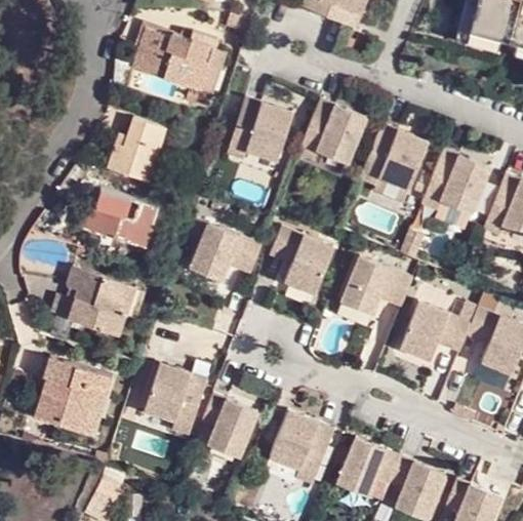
[(303,0),(302,5),(357,28),(366,0),(303,0)]
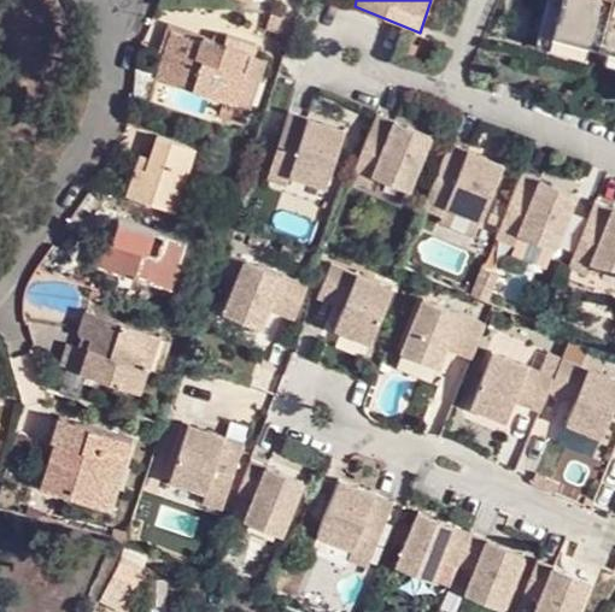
[(614,0),(585,0),(574,41),(614,51),(614,0)]
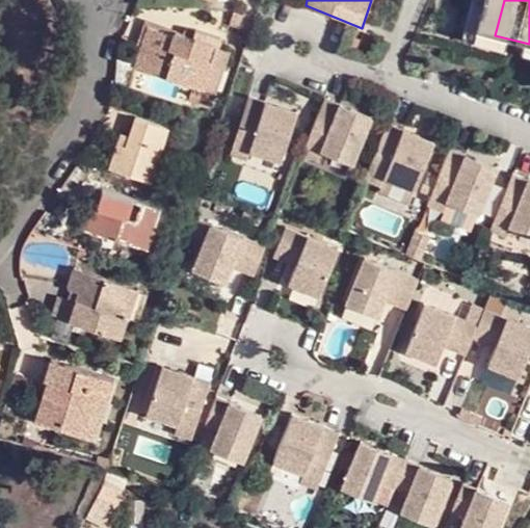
[(173,42),(150,33),(136,71),(203,93),(220,43),(195,34),(192,42),(175,36),(173,42)]
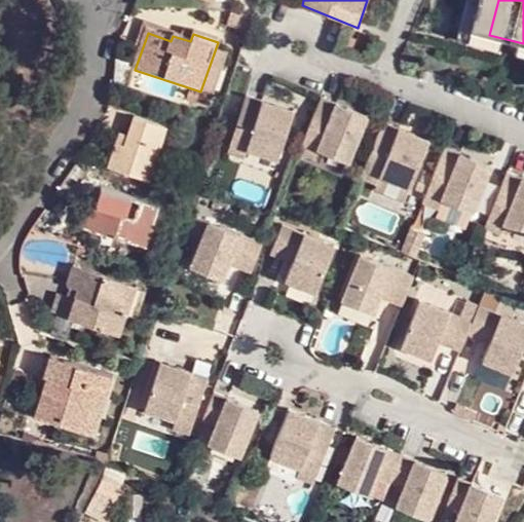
[(277,107),(246,97),(228,153),(246,159),(249,150),(279,159),(293,117),(275,112),(277,107)]
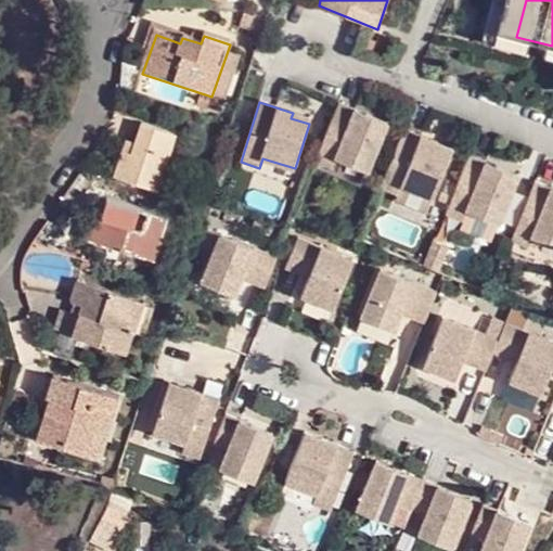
[(371,125),(339,112),(316,169),(333,176),(336,167),(368,180),(386,137),(369,130),(371,125)]
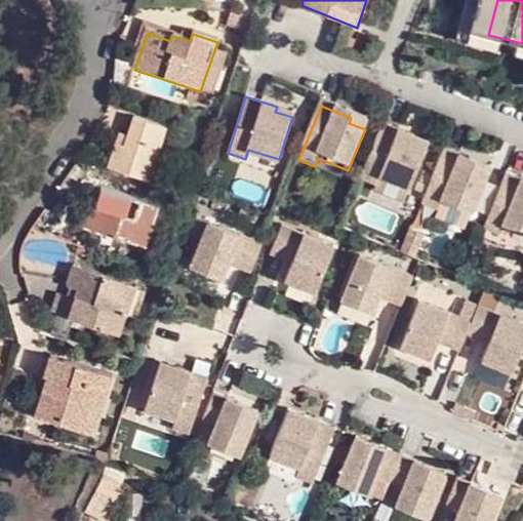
[(293,112),(277,107),(275,112),(292,117),(293,112)]
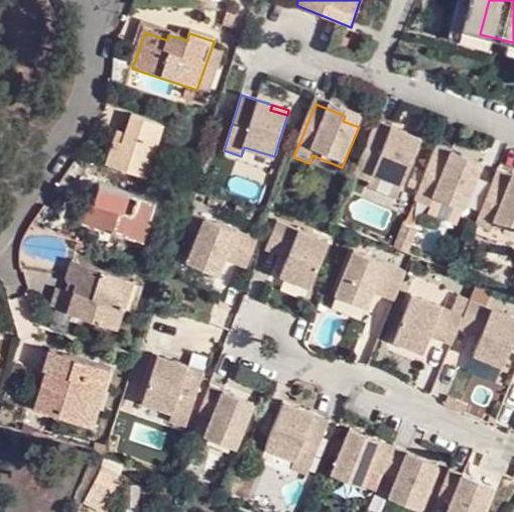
[(119,142),(111,165),(149,178),(167,126),(136,115),(125,144),(119,142)]
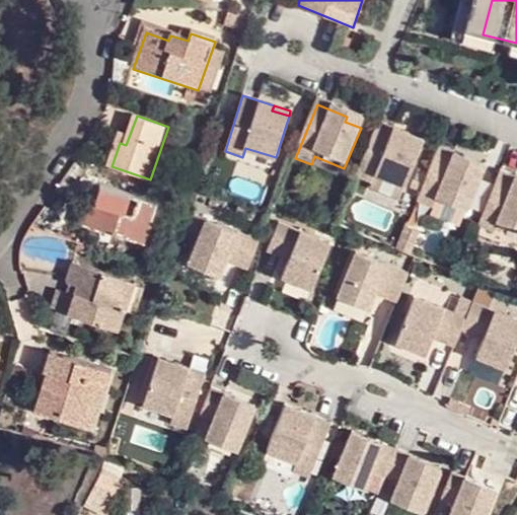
[(363,123),(347,117),(345,122),(361,128),(363,123)]
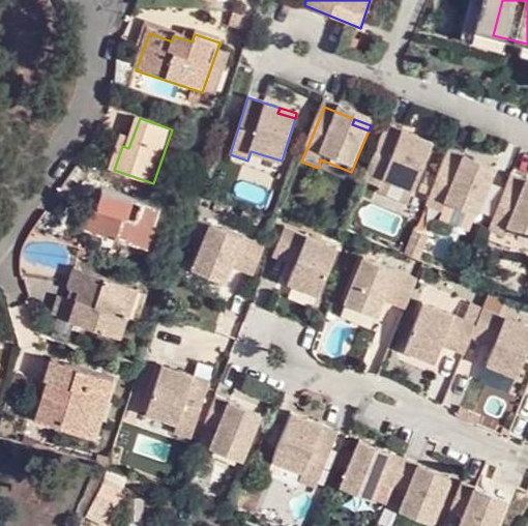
[(418,141),(387,129),(365,184),(382,191),(385,182),(415,195),(432,153),(416,146),(418,141)]
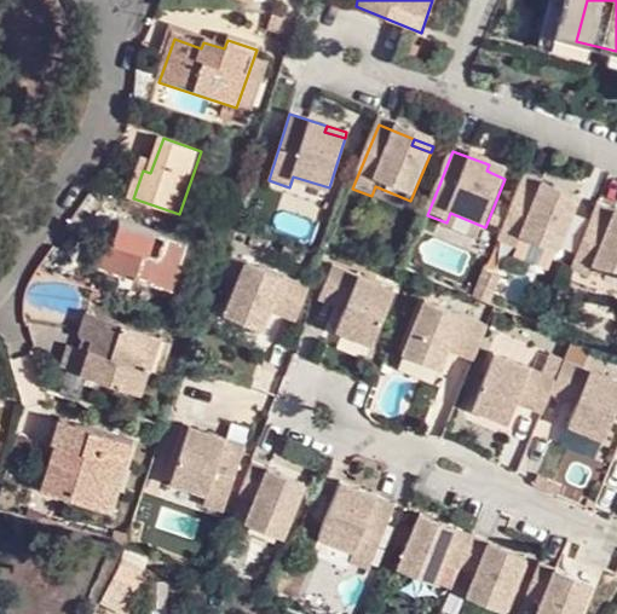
[(507,173),(489,164),(486,171),(505,179),(507,173)]
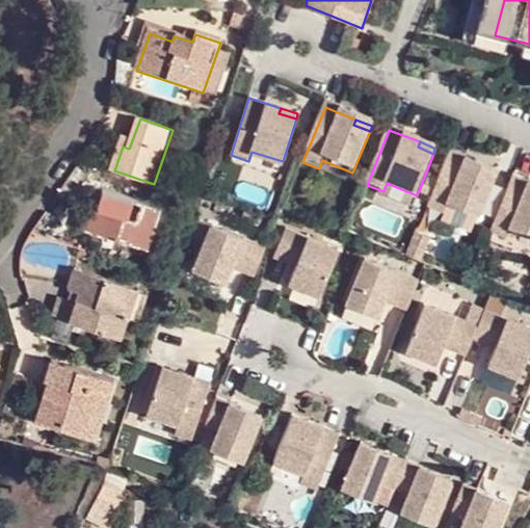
[(483,167),(452,155),(429,211),(446,217),(449,209),(480,220),(498,179),(480,173),(483,167)]
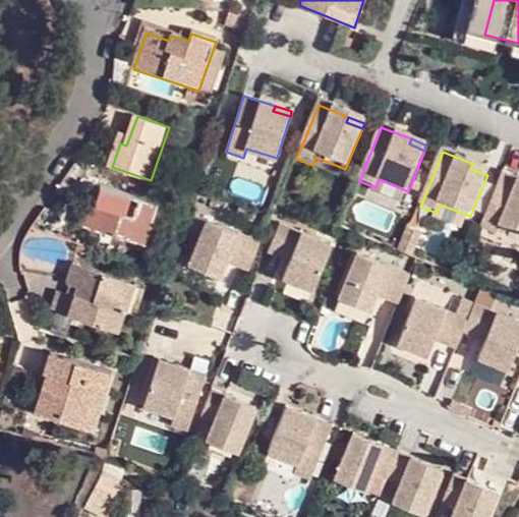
[(488,170),(473,164),(470,169),(487,175),(488,170)]
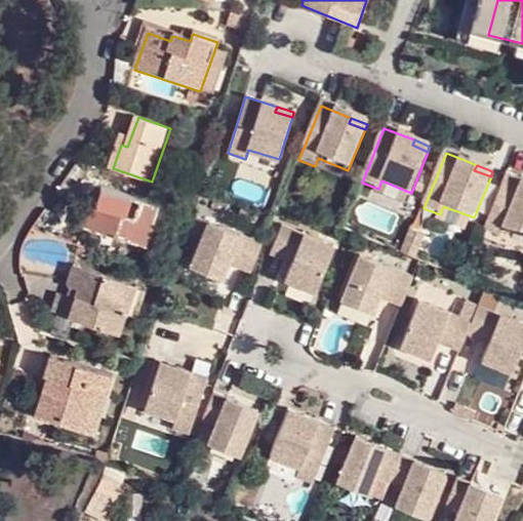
[(522,183),(508,177),(485,233),(501,239),(505,231),(522,237),(522,183)]
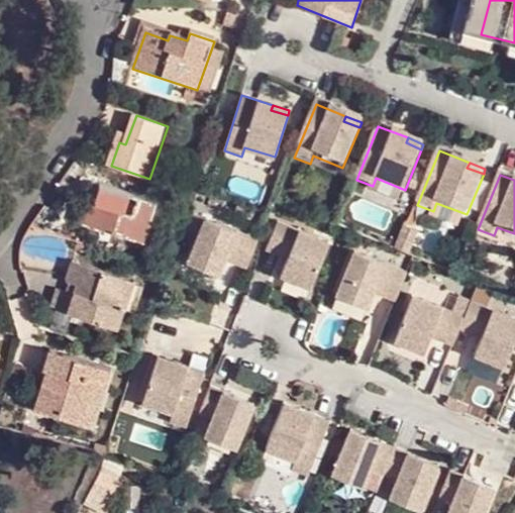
[(158,203),(101,185),(94,208),(89,207),(83,222),(143,242),(158,203)]
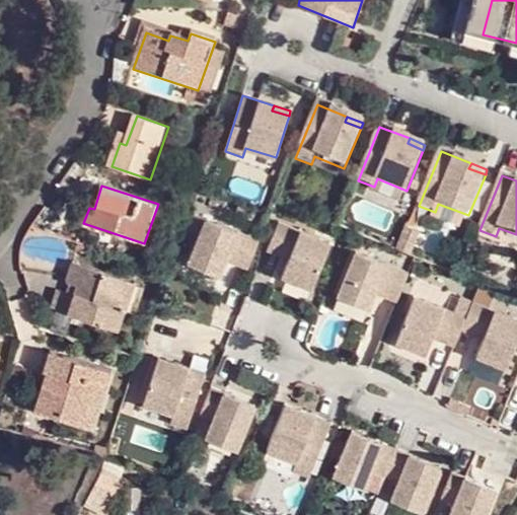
[(219,225),(208,220),(203,233),(213,237),(219,225)]
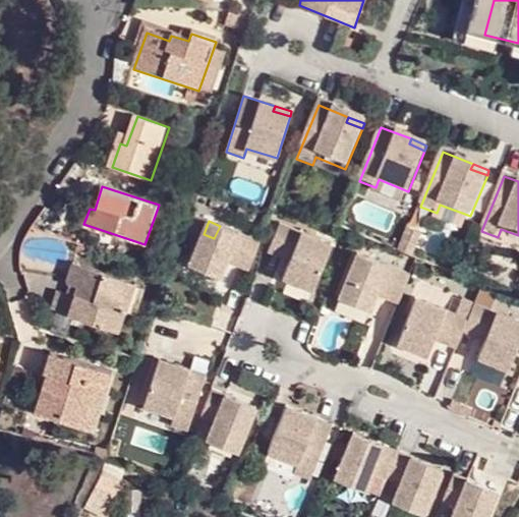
[(322,241),(280,224),(269,252),(290,262),(283,278),(313,291),(327,259),(316,254),(322,241)]
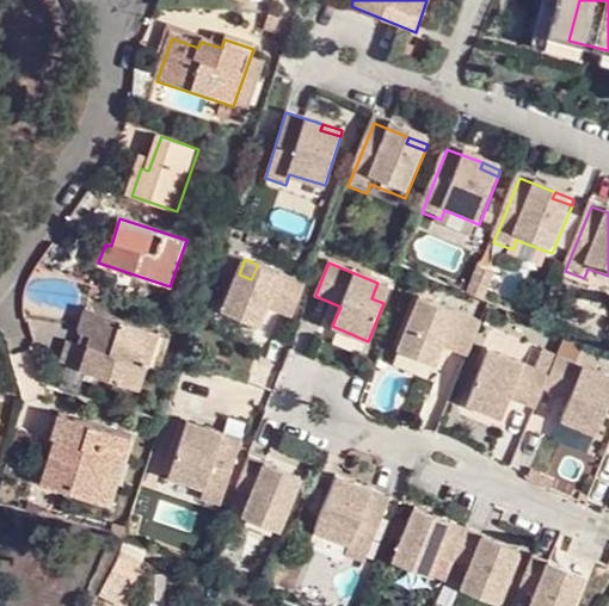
[(239,274),(223,311),(259,327),(268,307),(293,317),(306,285),(258,265),(251,279),(239,274)]
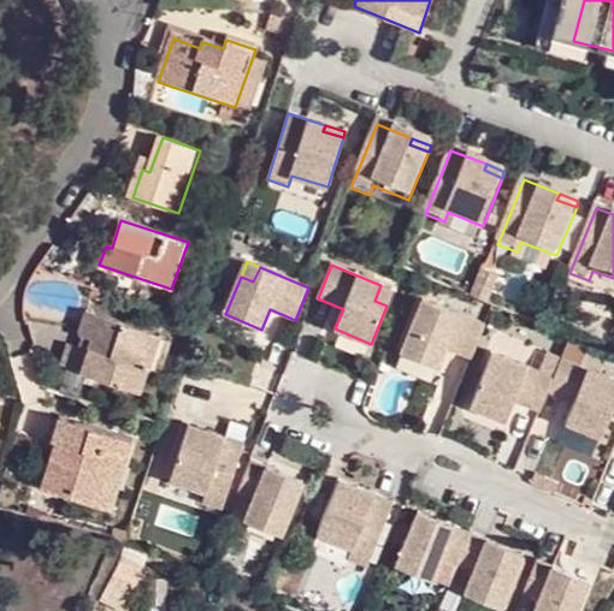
[(394,290),(381,285),(375,301),(387,306),(394,290)]
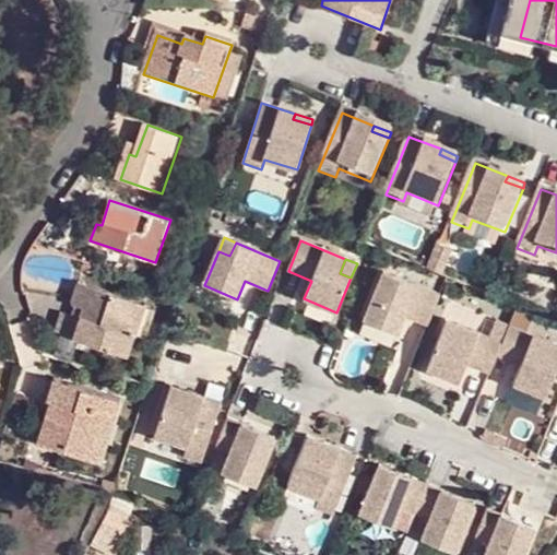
[(396,278),(384,273),(380,286),(391,291),(396,278)]
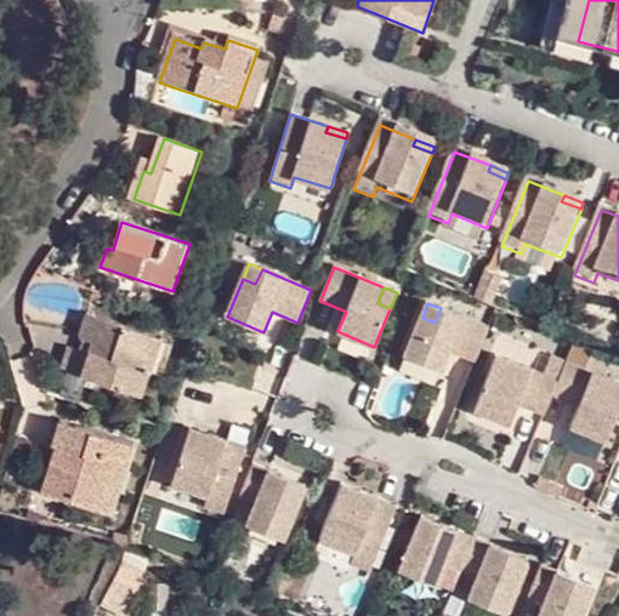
[(422,318),(405,357),(442,371),(450,352),(476,363),(490,328),(441,308),(435,323),(422,318)]
